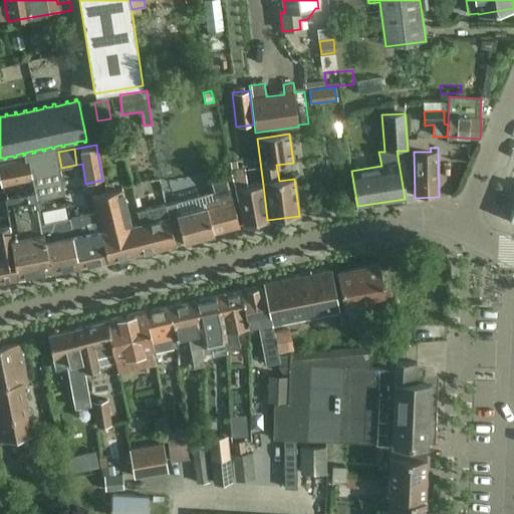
[(27,161),(0,166),(0,182),(1,187),(31,181),(27,161)]
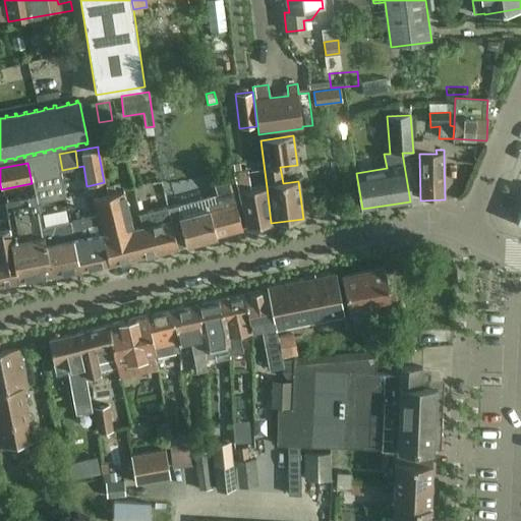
[(271,223),(267,187),(249,189),(247,172),(235,174),(236,187),(246,228),(272,224),(271,223)]
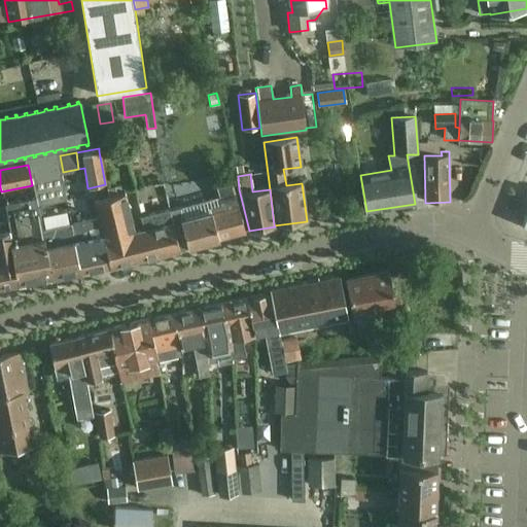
[(188,249),(245,234),(234,191),(218,196),(221,205),(209,209),(210,213),(183,220),(180,207),(170,211),(180,251),(188,249)]
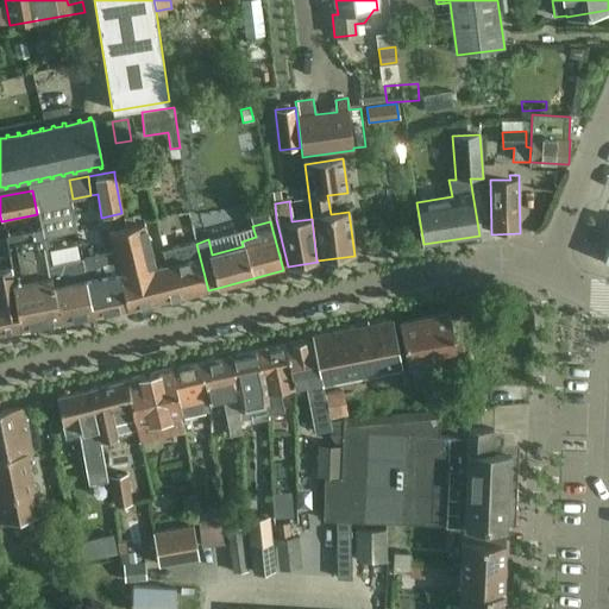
[(174,299),(167,268),(155,270),(143,225),(107,233),(112,252),(111,252),(127,311),(174,299)]
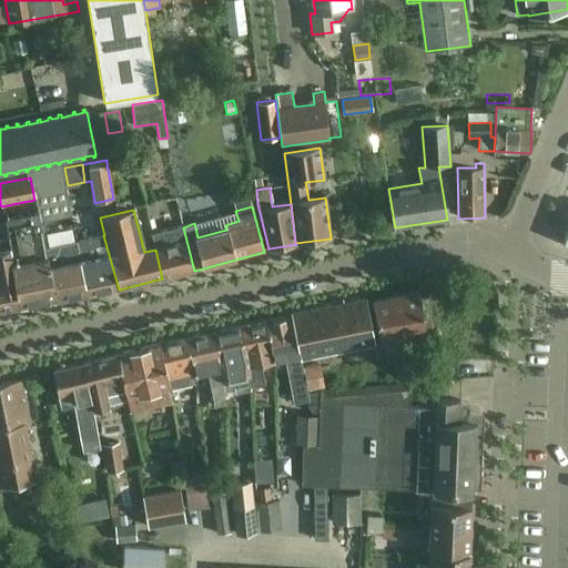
[(44,244),(42,232),(38,212),(4,220),(8,237),(12,257),(10,257),(21,308),(56,302),(44,244)]
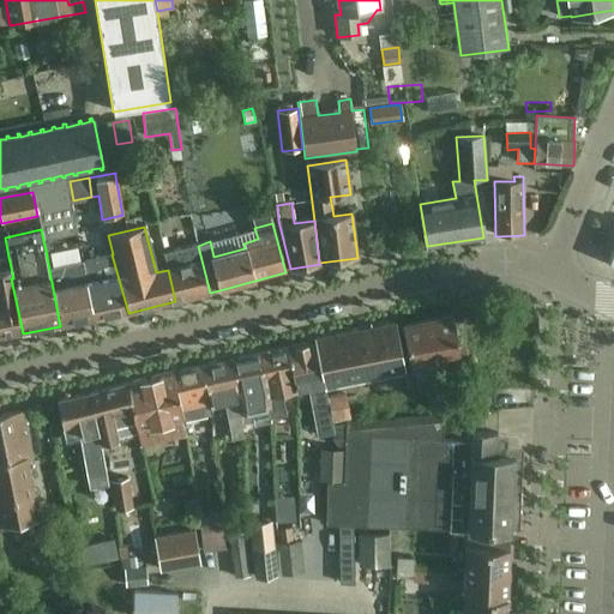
[(175,301),(210,293),(198,246),(164,253),(168,270),(175,301)]
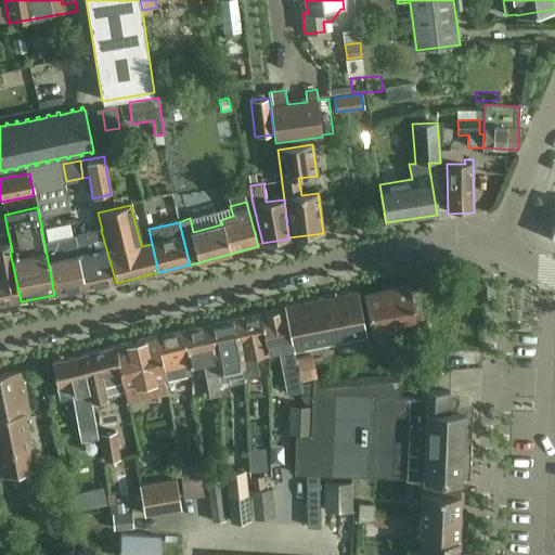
[(86,288),(116,283),(101,230),(74,235),(77,255),(86,288)]
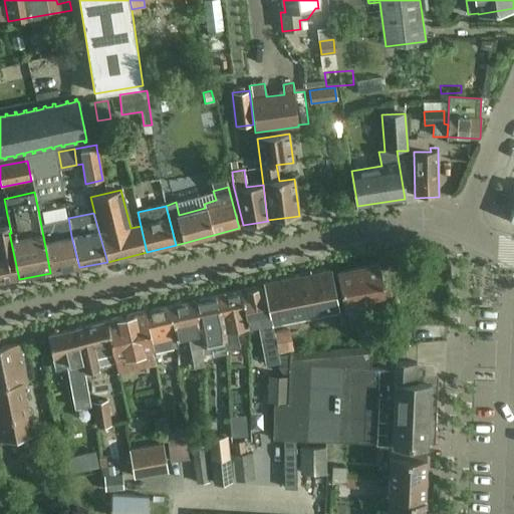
[(79,267),(71,236),(66,237),(66,241),(52,243),(50,235),(53,235),(50,219),(40,221),(50,273),(79,267)]
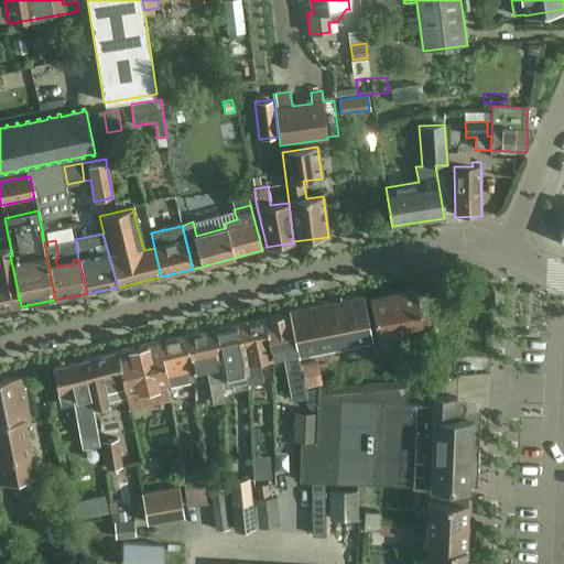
[(0,310),(21,306),(10,256),(9,249),(0,250),(0,310)]
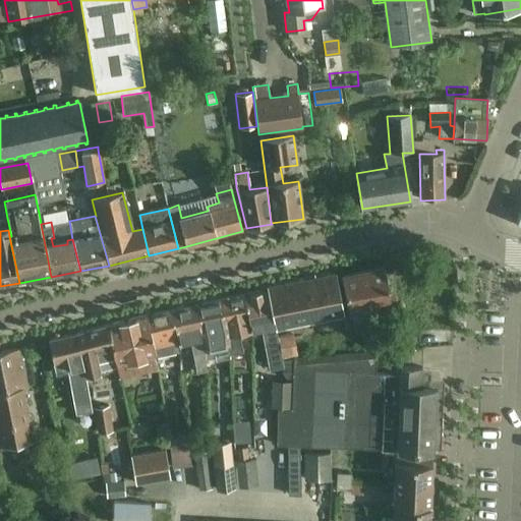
[(346,297),(339,298),(342,320),(351,317),(350,312),(370,309),(373,322),(374,324),(391,322),(392,320),(389,305),(390,304),(382,268),(341,276),(346,297)]
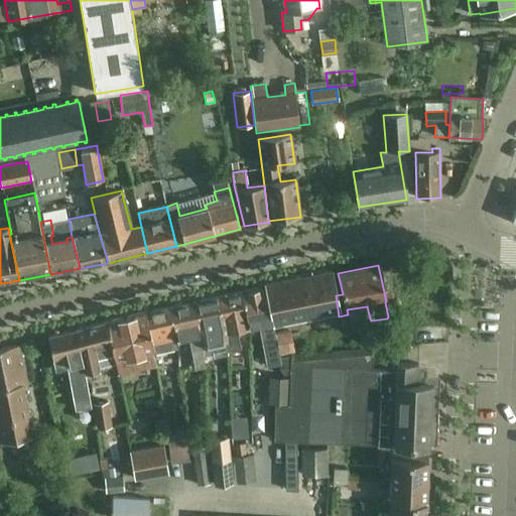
[(330,271),(264,285),(264,286),(264,287),(273,328),(338,312),(330,271)]
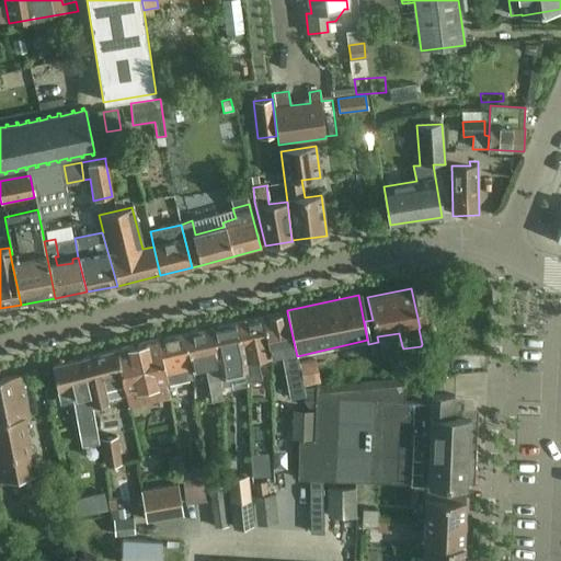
[(297,356),(287,312),(287,311),(262,317),(270,356),(279,354),(289,399),(305,396),(304,387),(302,384),(299,364),(297,356)]
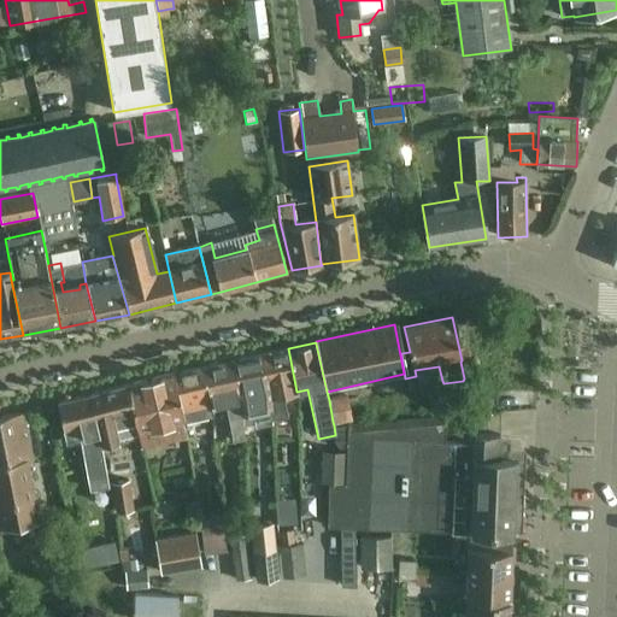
[(297,393),(297,392),(288,348),(262,354),(269,382),(269,398),(270,406),(271,421),(287,417),(282,397),(297,393)]
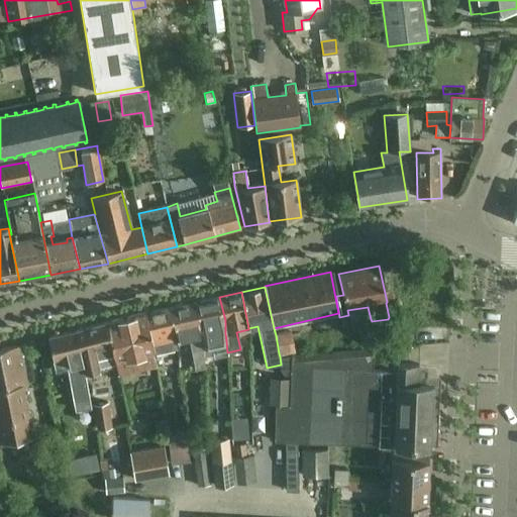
[(226,340),(225,333),(225,320),(219,297),(194,303),(200,325),(204,356),(213,354),(212,343),(226,340)]
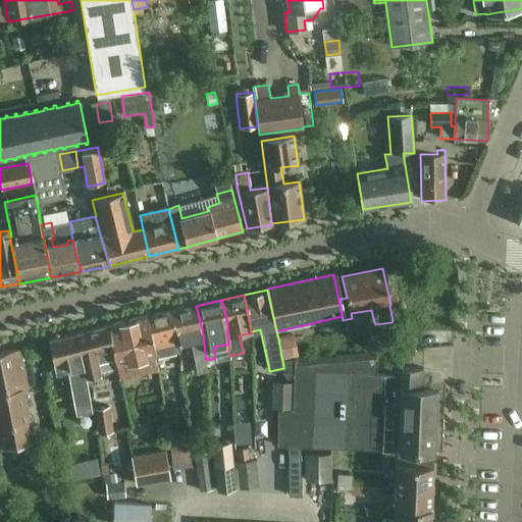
[(206,360),(202,328),(196,306),(171,312),(177,344),(180,344),(181,347),(192,345),(197,372),(207,370),(206,360)]
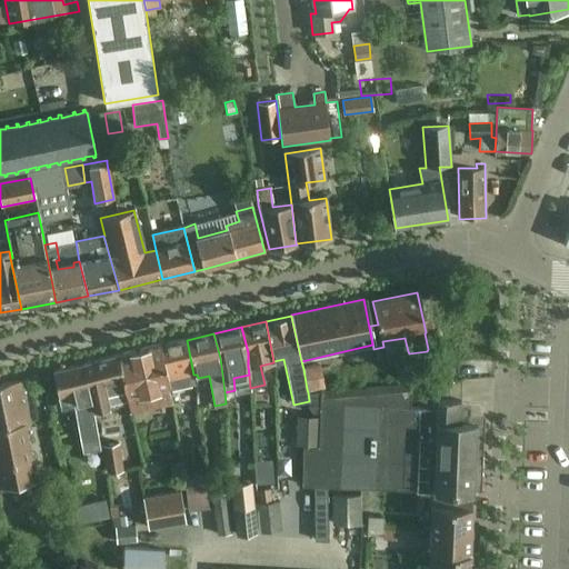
[(192,375),(193,375),(187,340),(159,346),(170,390),(195,385),(192,375)]
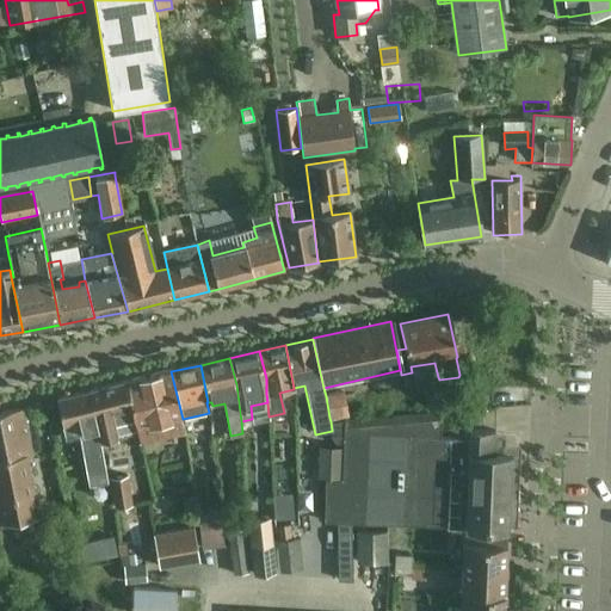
[(181,420),(183,419),(171,371),(127,382),(134,415),(137,432),(140,443),(158,438),(184,432),(181,420)]
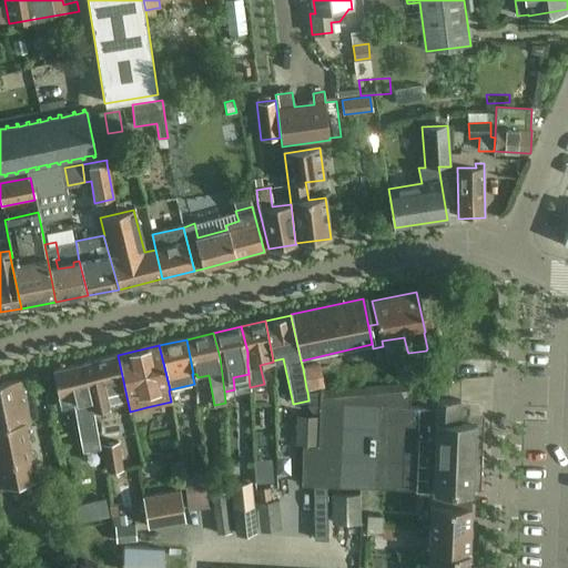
[(118,355),(82,363),(90,397),(92,411),(110,406),(128,402),(124,386),(118,355)]
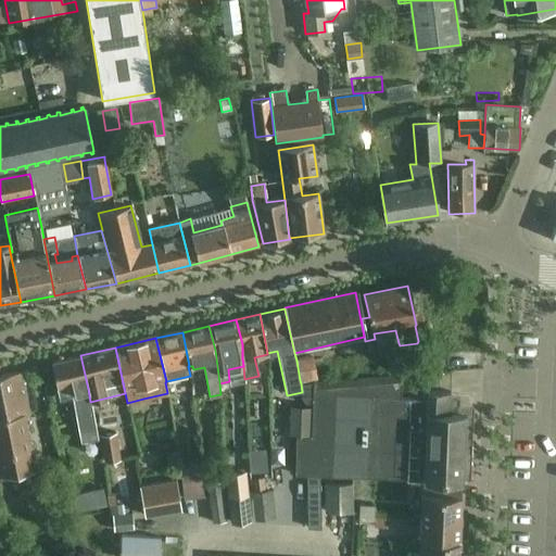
[(80,355),(51,364),(59,399),(72,395),(79,441),(97,438),(92,411),(90,402),(88,389),(80,355)]
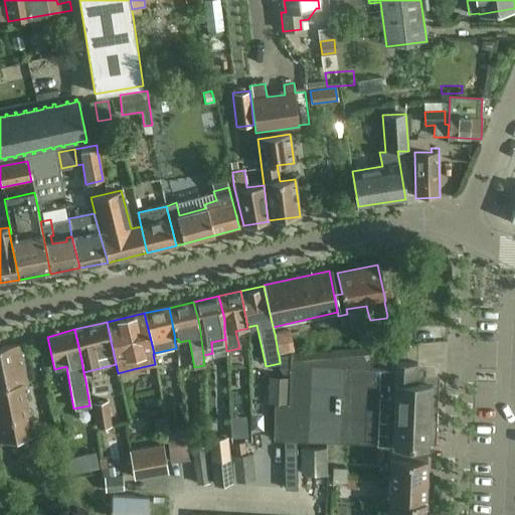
[(275,334),(278,352),(292,349),(290,343),(289,343),(288,339),(289,339),(288,331),(275,334)]
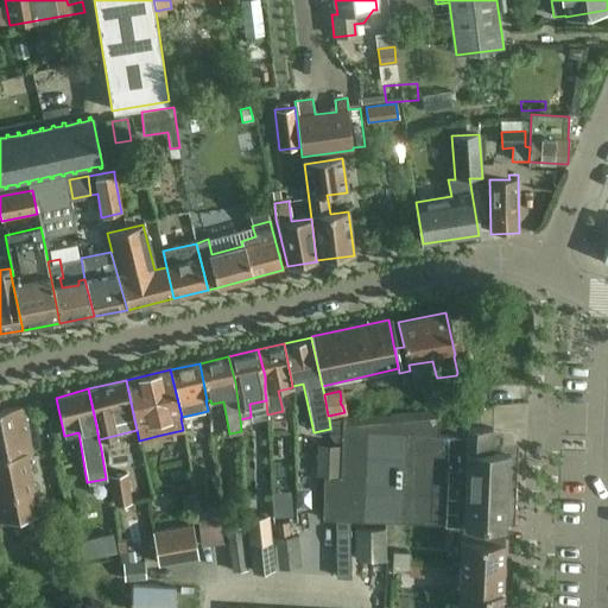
[(0,519),(38,512),(26,453),(31,451),(21,406),(0,410),(0,519)]
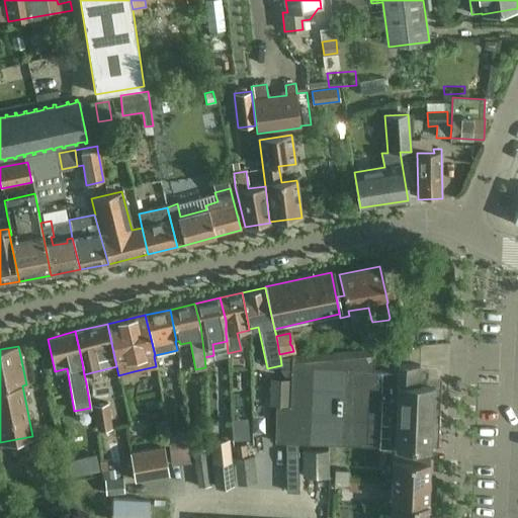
[(373,354),(292,361),(292,357),(280,357),(281,365),(281,371),(284,375),(290,376),(290,378),(289,405),(289,407),(276,407),(274,441),(285,442),(297,442),(310,442),(429,448),(430,433),(432,387),(418,386),(419,367),(398,366),(398,371),(373,370),(373,354)]
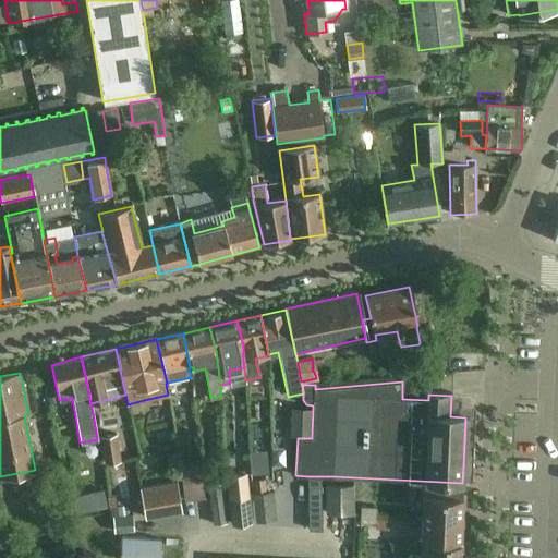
[(312,436),(313,408),(291,408),(290,435),(312,436)]
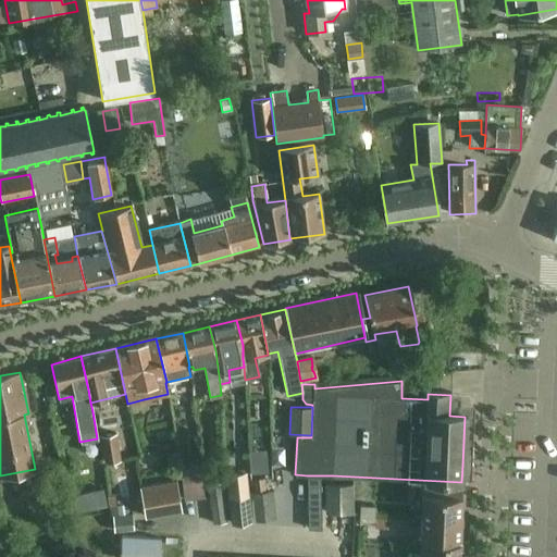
[(131,411),(114,417),(121,437),(137,433),(131,411)]
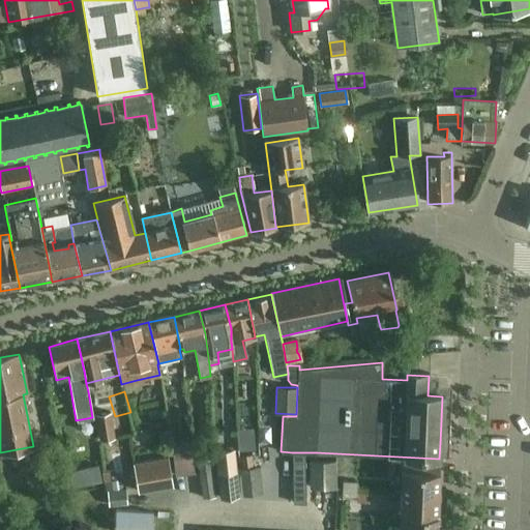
[(267,433),(268,411),(255,411),(254,432),(267,433)]
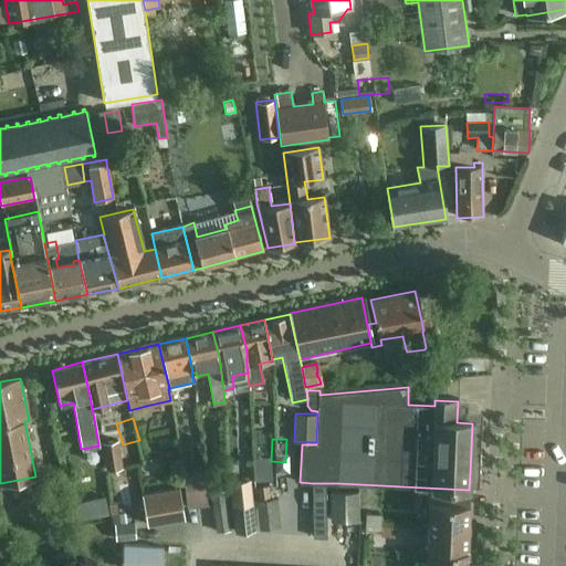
[(123,468),(118,440),(103,442),(107,471),(123,468)]
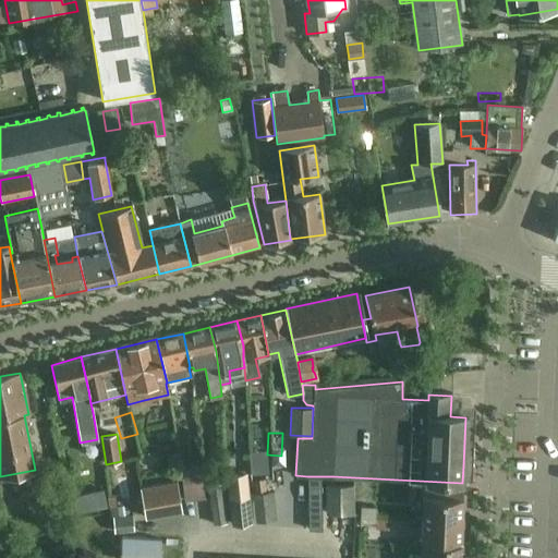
[(202,445),(203,482),(220,481),(219,444),(202,445)]
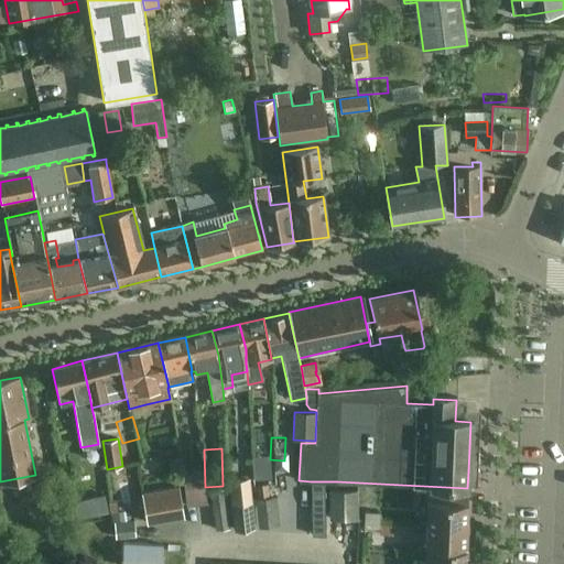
[(269,454),(252,454),(253,477),(270,476),(269,454)]
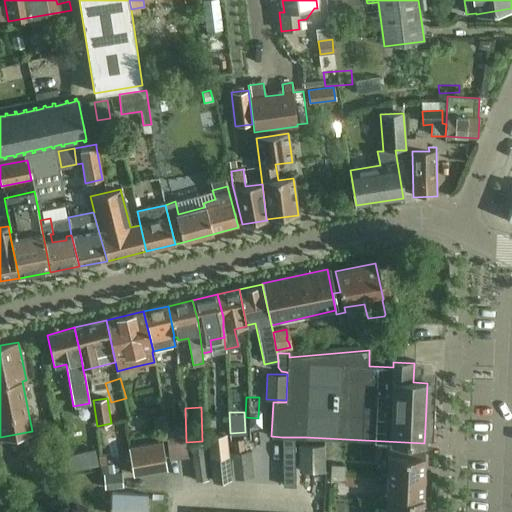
[(188,457),(185,433),(167,435),(170,459),(188,457)]
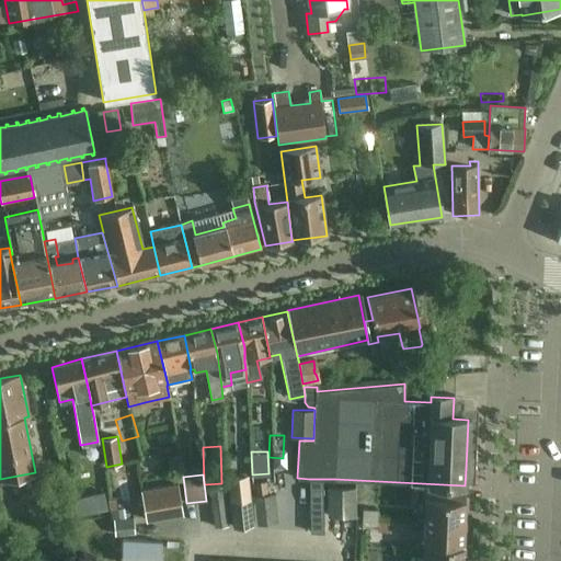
[(253,524),(248,474),(228,477),(233,526),(253,524)]
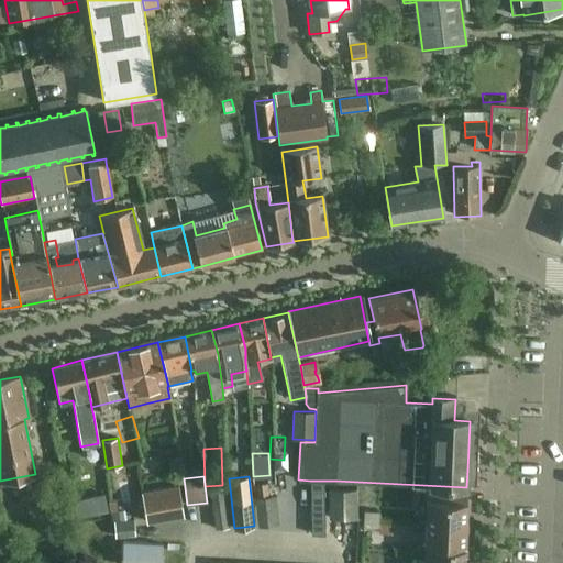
[(311,519),(311,534),(324,534),(323,481),(310,481),(310,492),(311,519)]
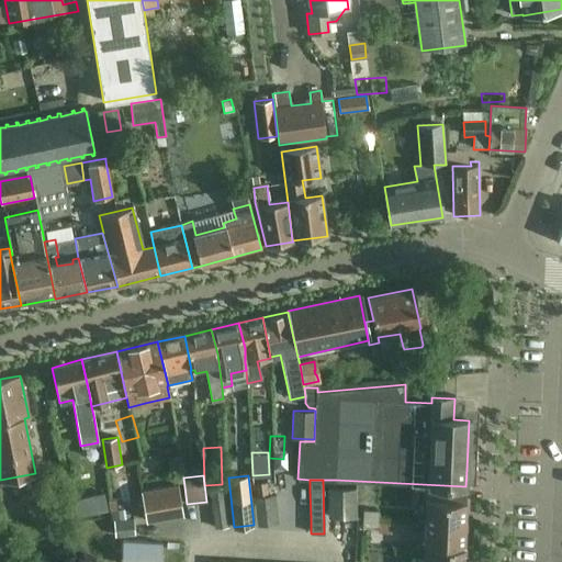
[(274,495),(268,496),(266,483),(255,484),(257,497),(251,498),(255,526),(278,523),(274,495)]
